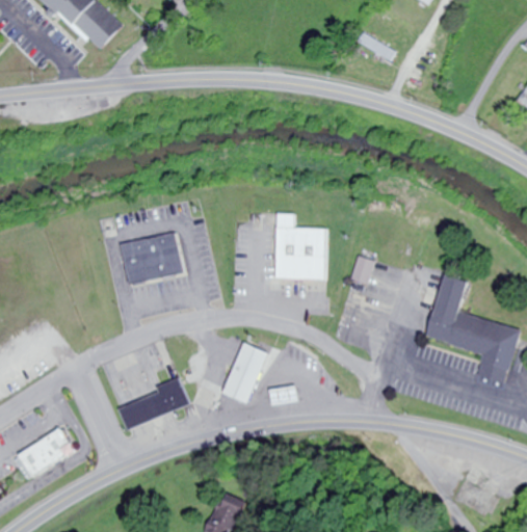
[(48,0),(95,0),(122,25),(99,48),(48,0)]
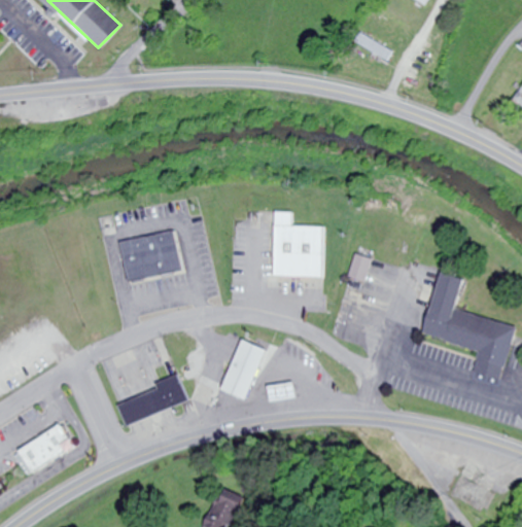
[(393,53),(363,36),(358,46),(387,63),(393,53)]
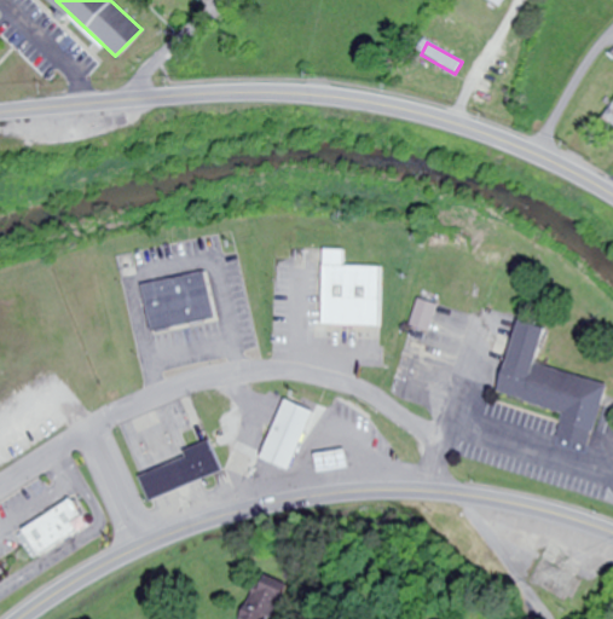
[(322,248),(319,323),(379,325),(381,265),(345,264),(345,249),(322,248)]
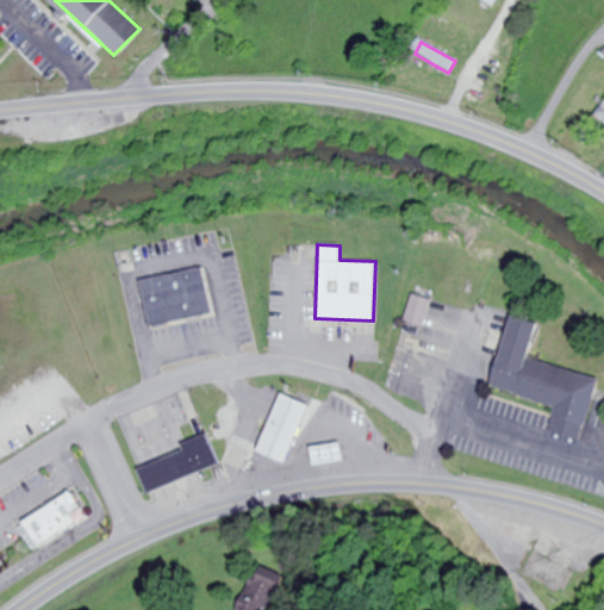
[(201,266),(142,279),(154,337),(215,324),(201,266)]
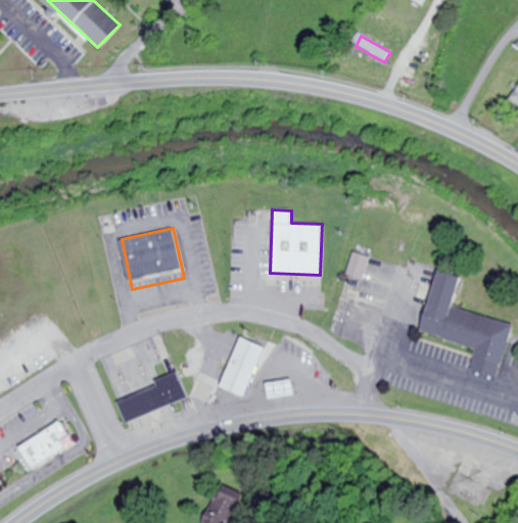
[(368,258),(351,253),(345,276),(362,281),(368,258)]
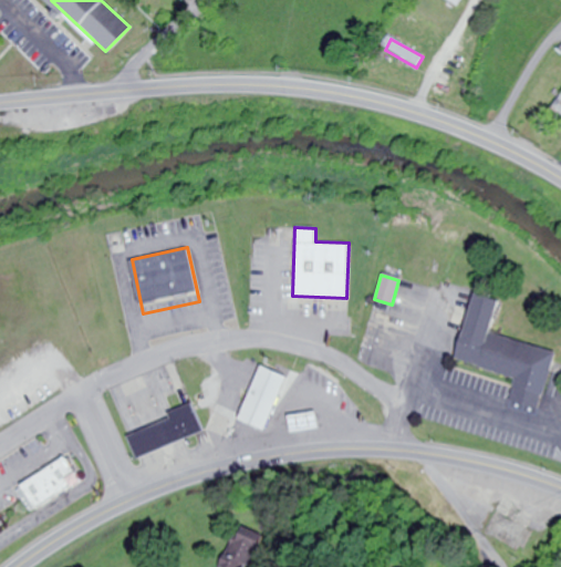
[(476,294),(500,301),(490,332),(521,342),(556,353),(538,411),(507,401),(513,380),(455,361),(476,294)]
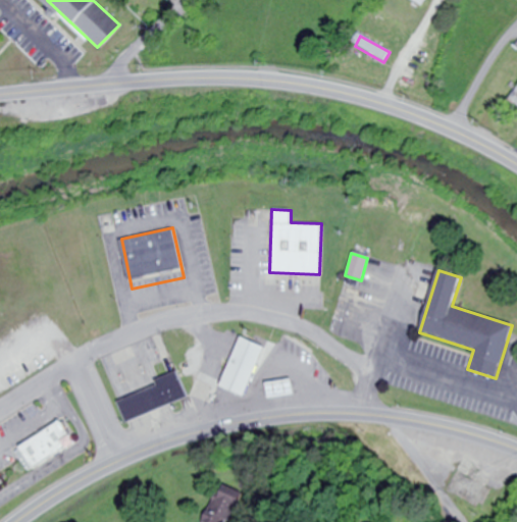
[(216,383),(240,335),(263,348),(253,369),(240,395),(216,383)]
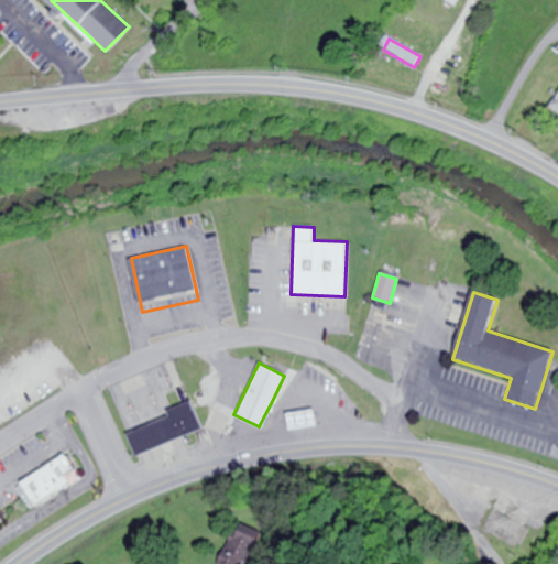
[(185,400),(165,407),(167,410),(124,425),(138,461),(203,435),(186,400),(185,400)]
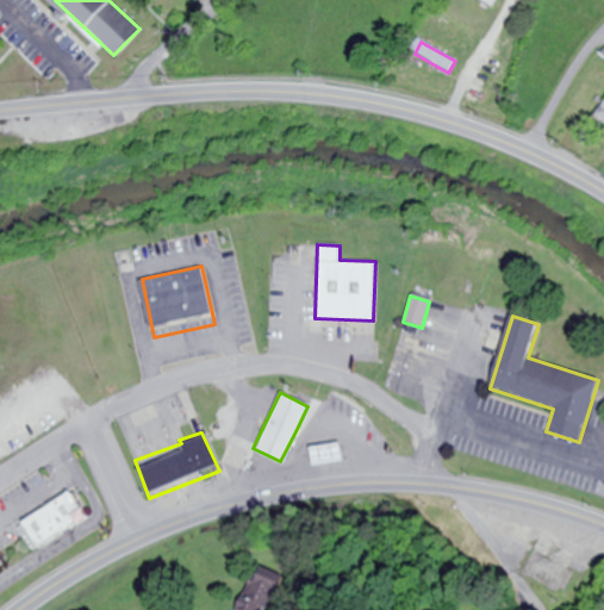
[(341,461),(337,443),(307,449),(311,467),(341,461)]
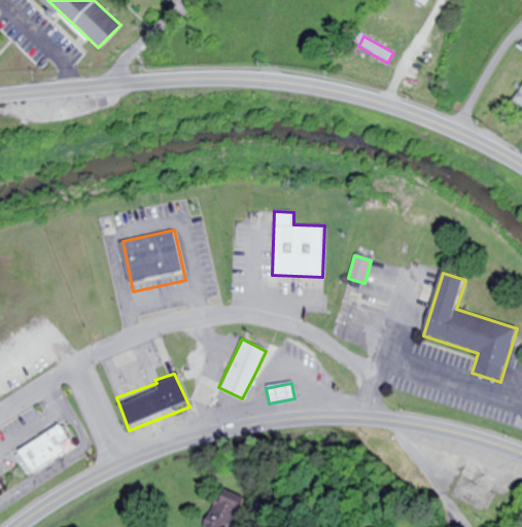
[(21,453),(62,426),(76,449),(34,475),(21,453)]
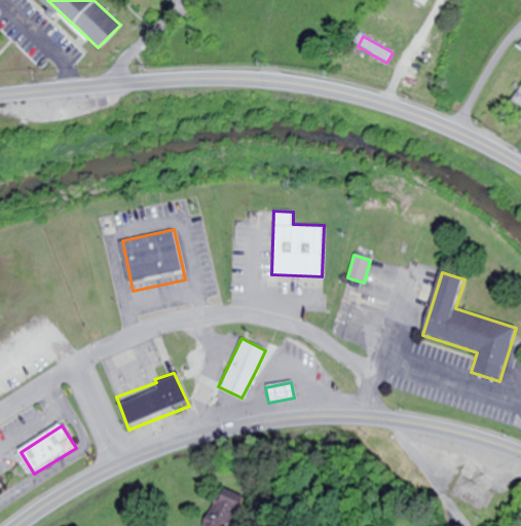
[(448,499),(485,515),(495,490),(459,474),(448,499)]
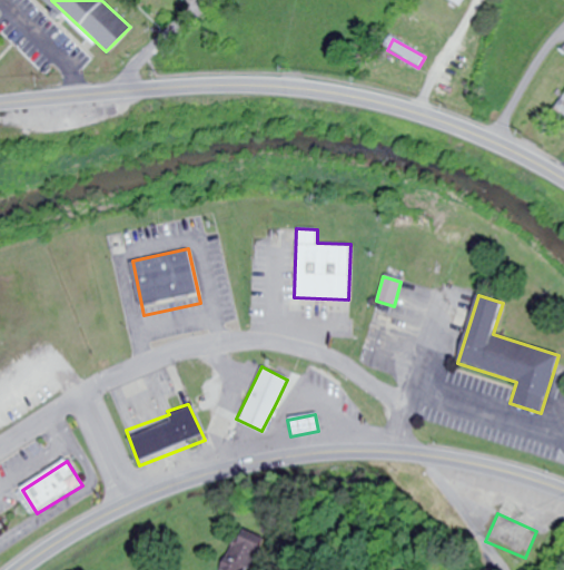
[(218,569),(246,569),(263,539),(240,528),(218,569)]
